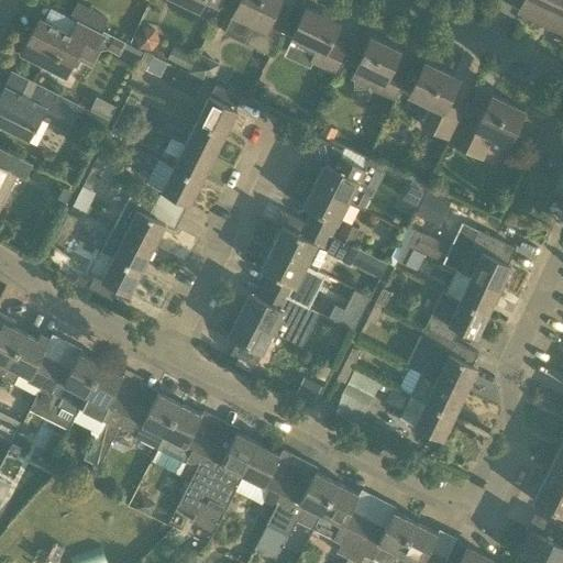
[(222,0),(177,0),(199,10),(203,0),(219,8),(222,0)]
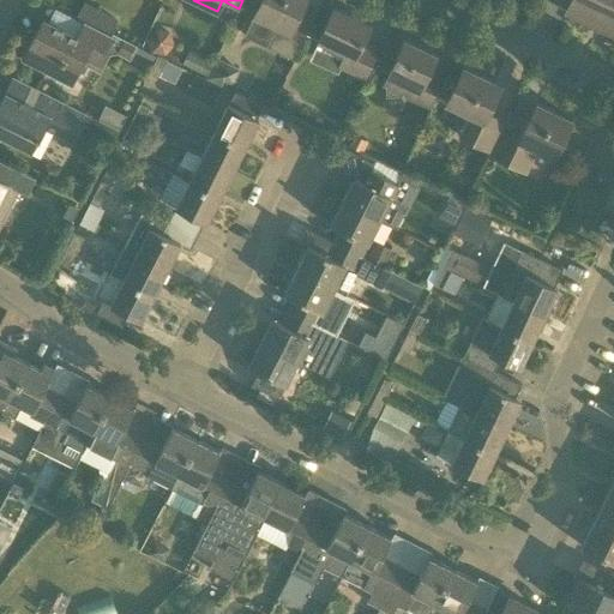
[(294,60),(308,30),(294,24),(305,0),(260,0),(254,14),(276,25),(266,47),(294,60)]
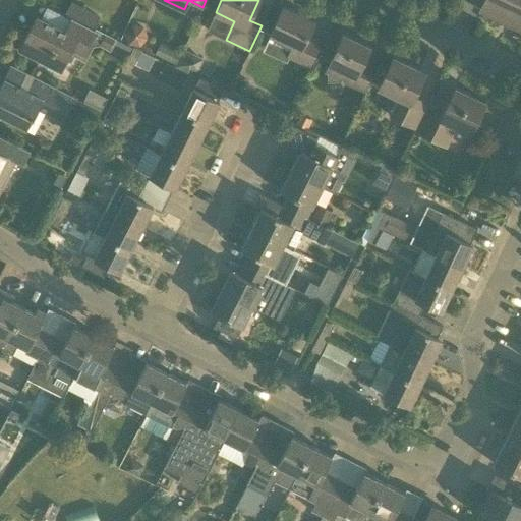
[(435,0),(433,3),(436,9),(442,12),(448,10),(450,4),(448,0),(435,0)]
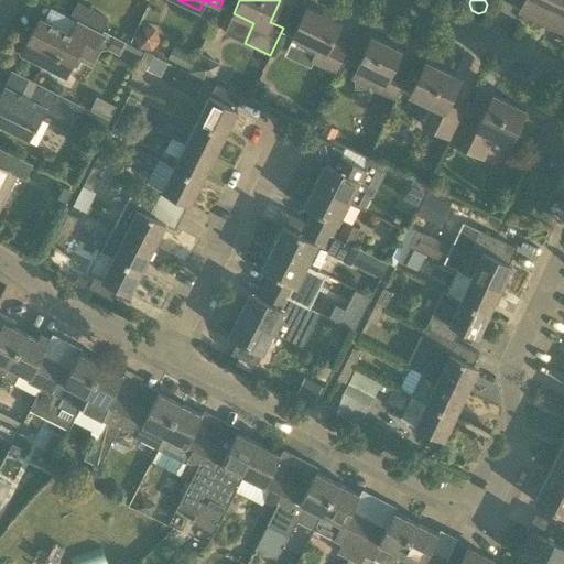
[(563,30),(563,0),(527,0),(522,11),(563,30)]
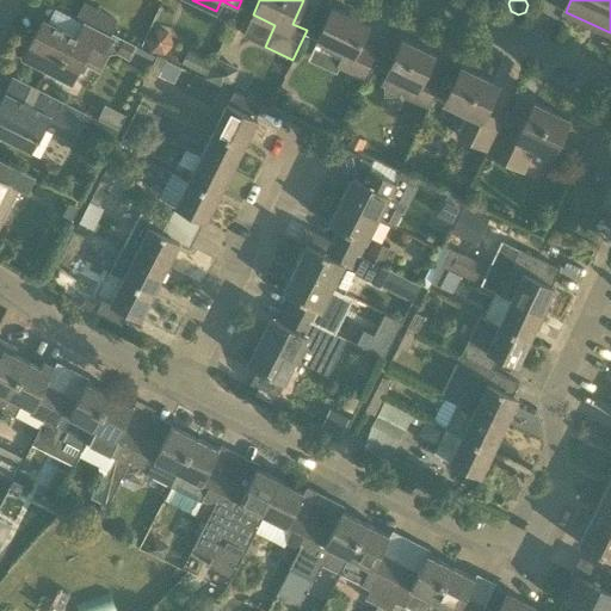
[(364,78),(377,49),(360,42),(369,24),(333,7),(316,41),(343,54),(338,66),(364,78)]
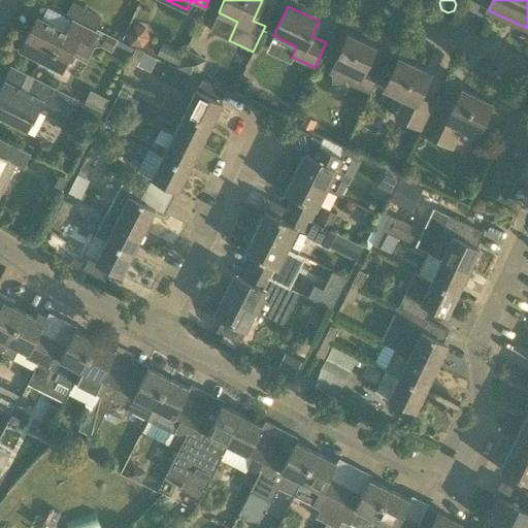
[(102,17),(87,9),(80,22),(96,28),(102,17)]
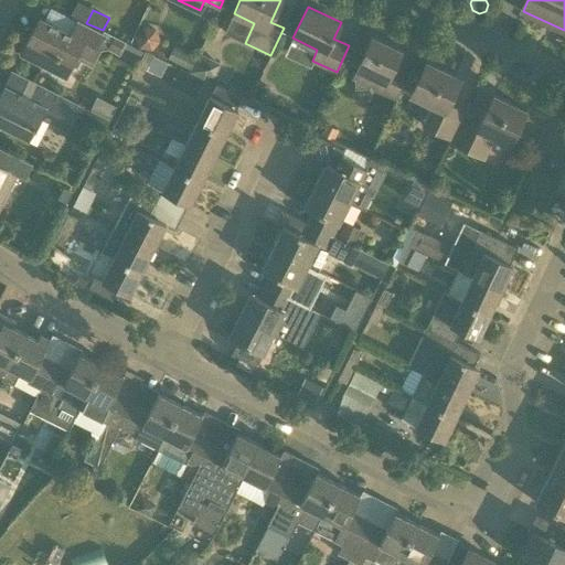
[(78,55),(89,62),(105,32),(103,30),(86,23),(77,20),(70,33),(39,18),(20,54),(52,71),(50,75),(64,83),(66,78),(67,78),(78,55)]
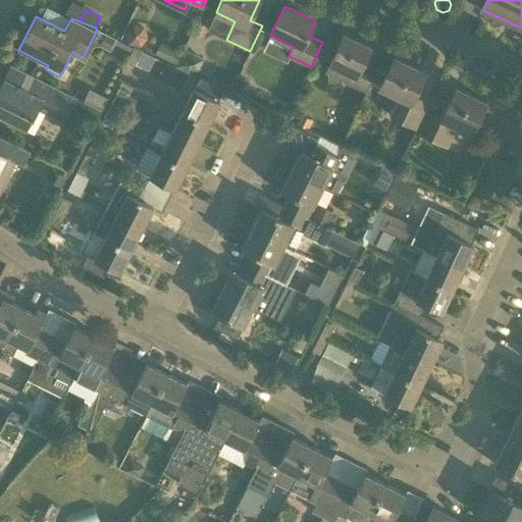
[(136,46),(145,31),(131,21),(121,37),(136,46)]
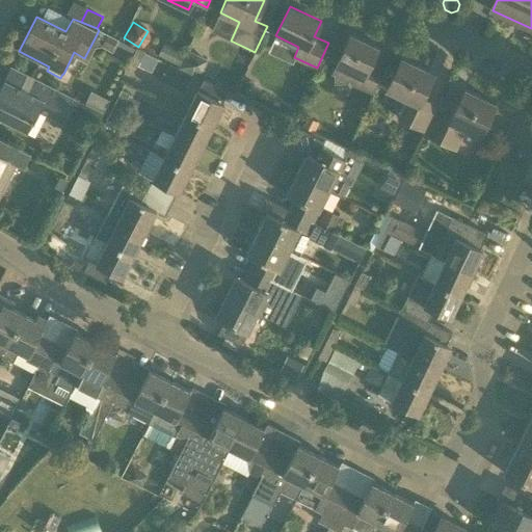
[(108,34),(102,47),(112,52),(116,44),(118,40),(108,34)]
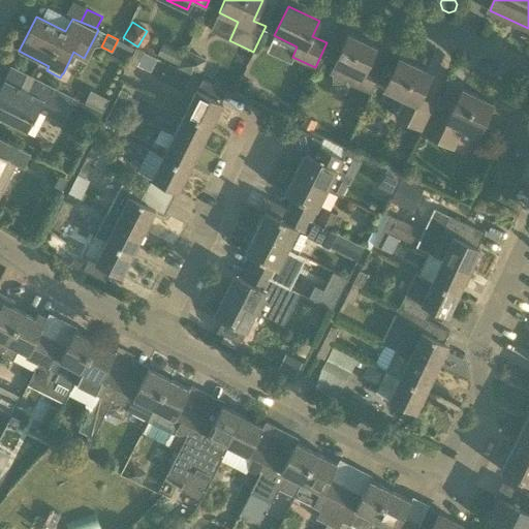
[(371,93),(382,69),(370,63),(377,48),(348,34),(330,73),(332,74),(333,83),(346,81),(371,93)]
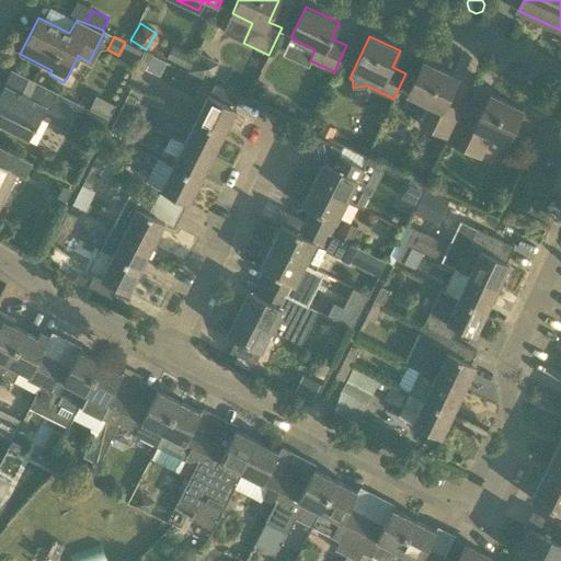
[(196,56),(173,45),(167,58),(190,69),(196,56)]
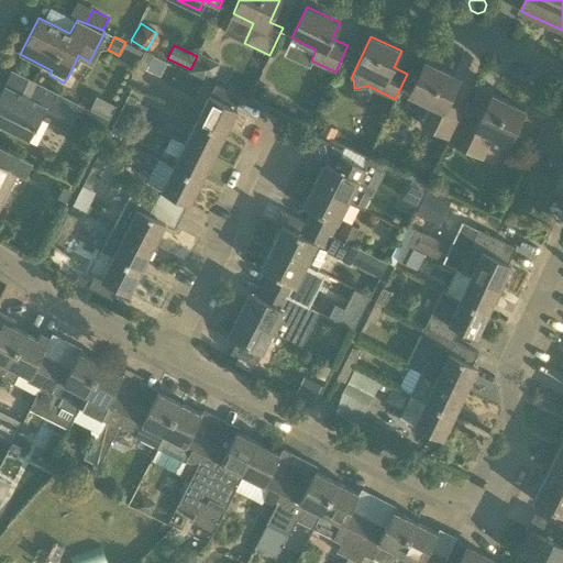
[(145,70),(145,69),(153,55),(144,51),(136,66),(145,70)]
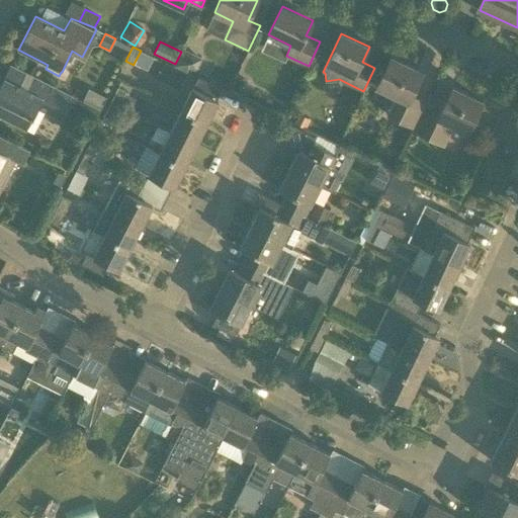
[(196,71),(202,59),(182,49),(181,52),(175,64),(174,66),(187,73),(189,68),(196,71)]
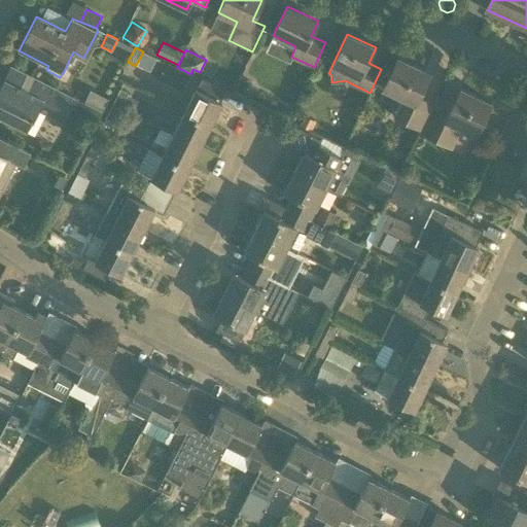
[(421,129),(433,102),(418,97),(429,73),(397,58),(384,89),(403,98),(395,116),(421,129)]
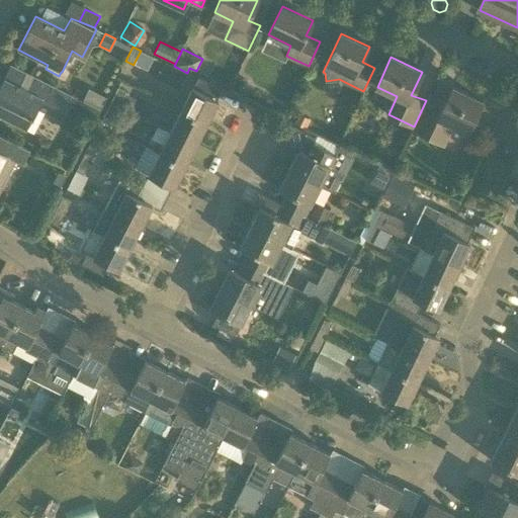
[(29,90),(4,78),(0,85),(0,100),(2,101),(0,104),(0,115),(27,130),(38,108),(62,120),(73,98),(35,78),(29,90)]
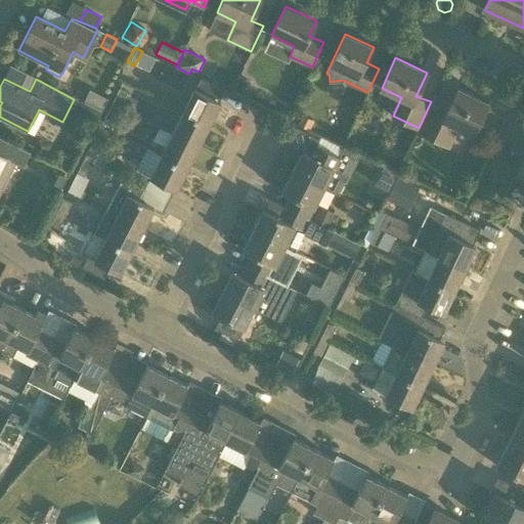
[(120,106),(127,92),(120,88),(113,102),(120,106)]
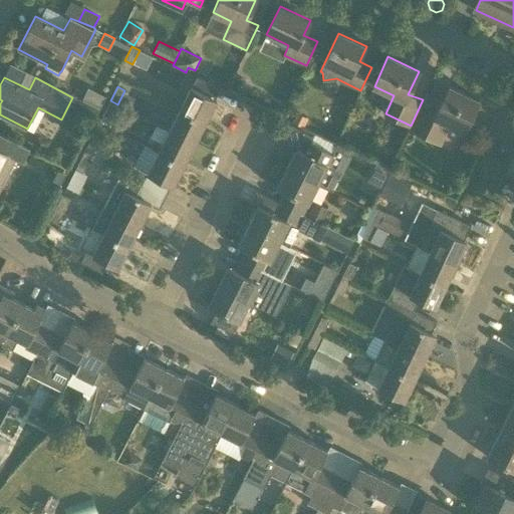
[(464,133),(479,100),(449,86),(439,107),(423,99),(411,125),(410,129),(441,144),(449,125),(464,133)]
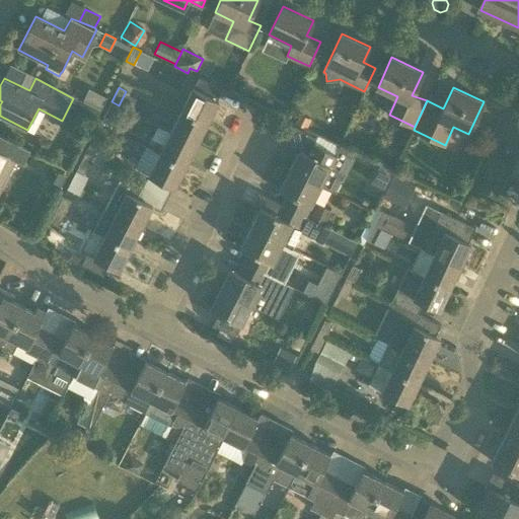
[(212,116),(219,101),(217,100),(194,88),(186,102),(212,116)]
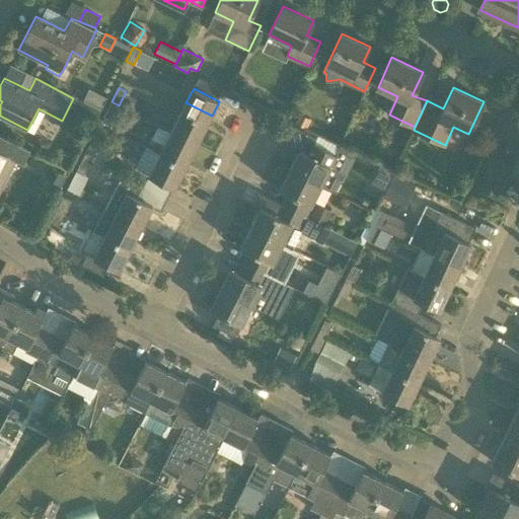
[(99,94),(93,105),(96,107),(100,109),(106,97),(99,94)]
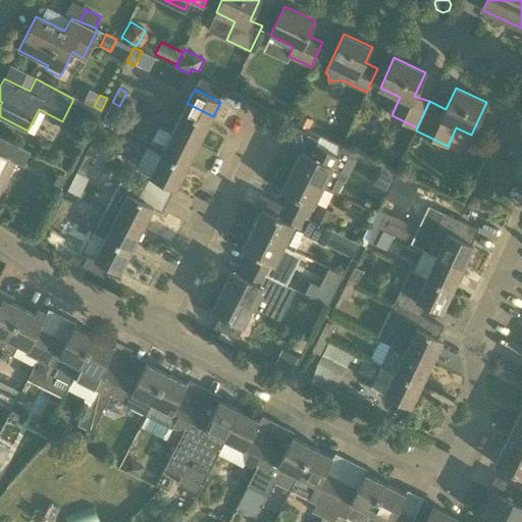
[(112,120),(119,106),(112,102),(104,116),(112,120)]
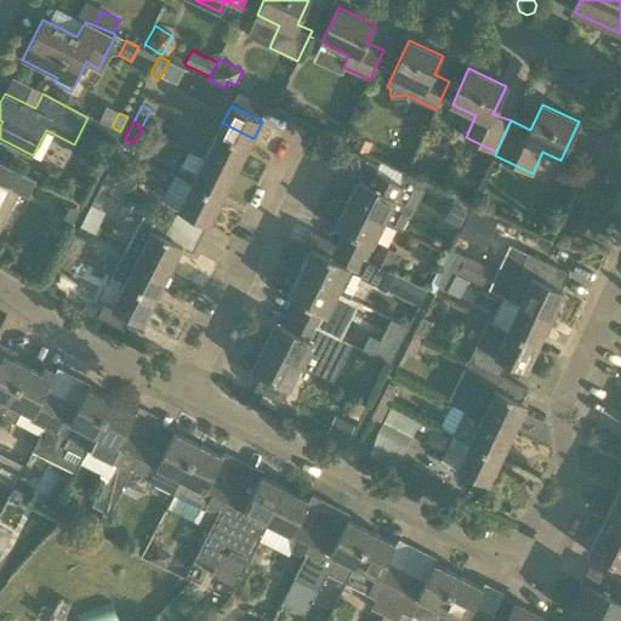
[(239,167),(254,138),(222,123),(208,152),(239,167)]
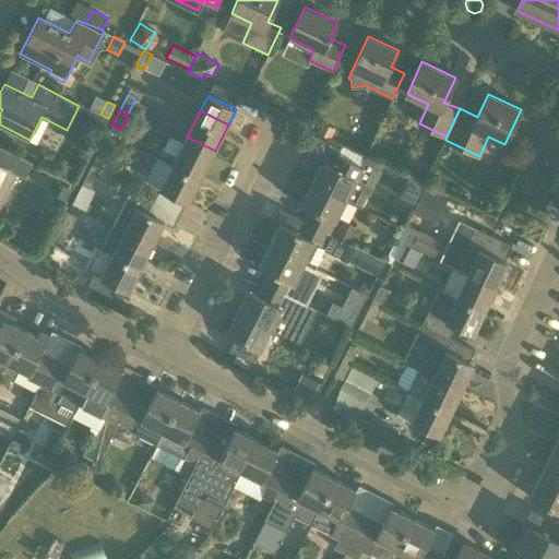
[(202,177),(215,151),(187,137),(174,163),(202,177)]
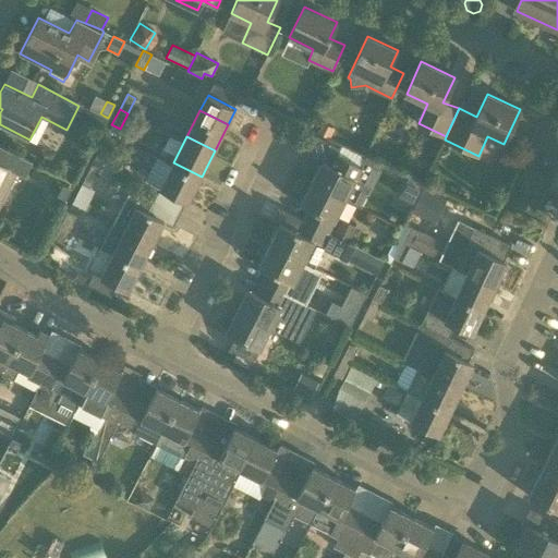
[(1,162),(0,161),(0,185),(1,184),(9,189),(17,172),(26,177),(33,164),(8,150),(1,162)]
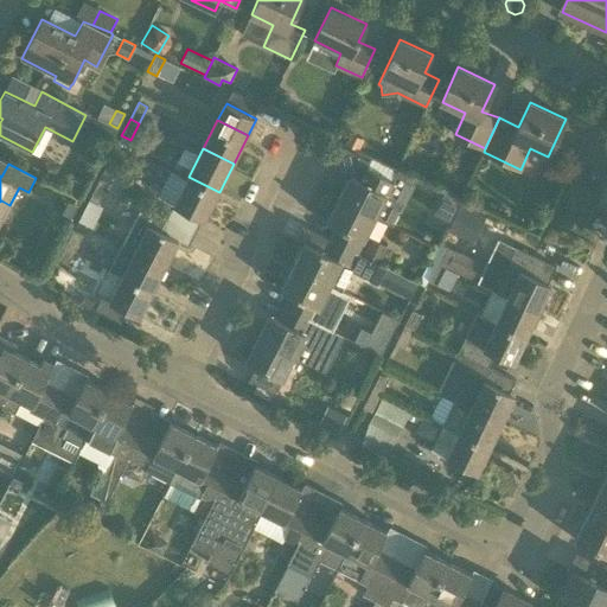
[(107,189),(115,171),(106,166),(97,183),(107,189)]
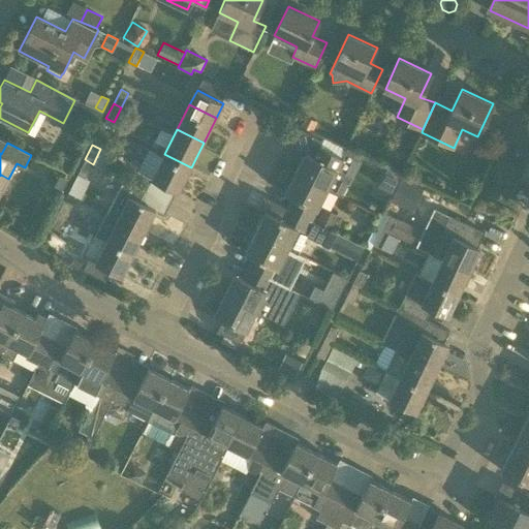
[(337,170),(343,158),(320,146),(315,153),(310,164),(302,160),(294,173),(327,189),(328,189),(341,196),(348,183),(346,175),(337,170)]
